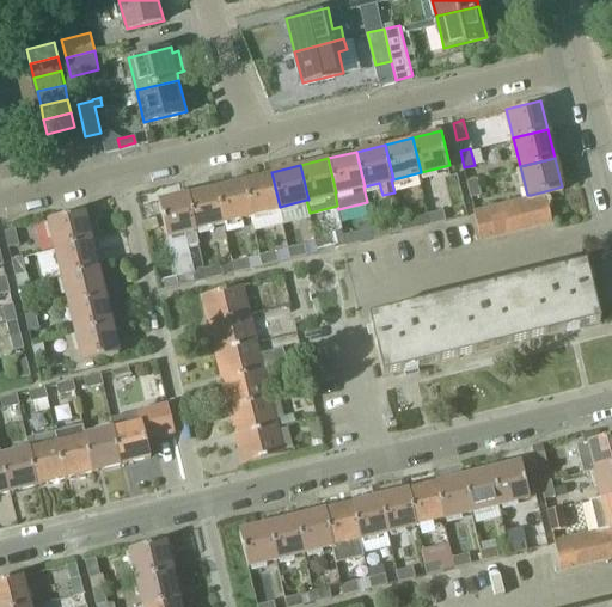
[(280,207),(271,172),(243,179),(251,214),(280,207)]
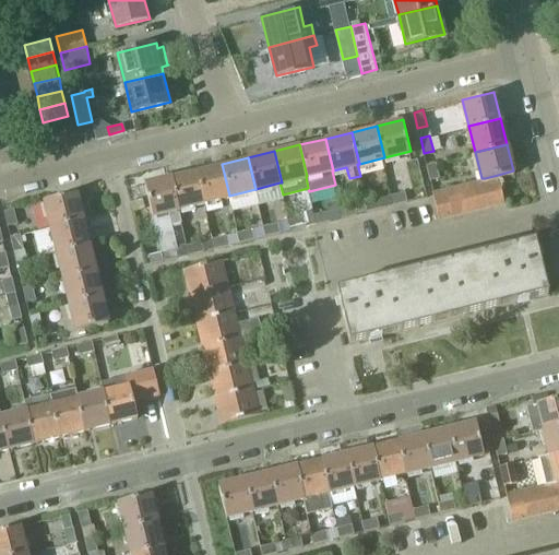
[(426,164),(430,178),(439,176),(436,161),(426,164)]
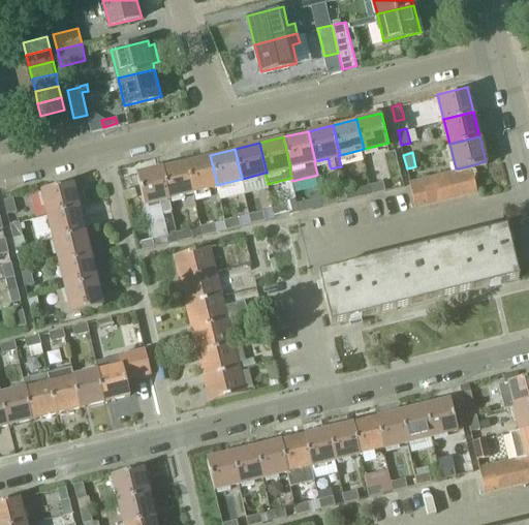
[(186,161),(193,191),(217,185),(210,155),(186,161)]
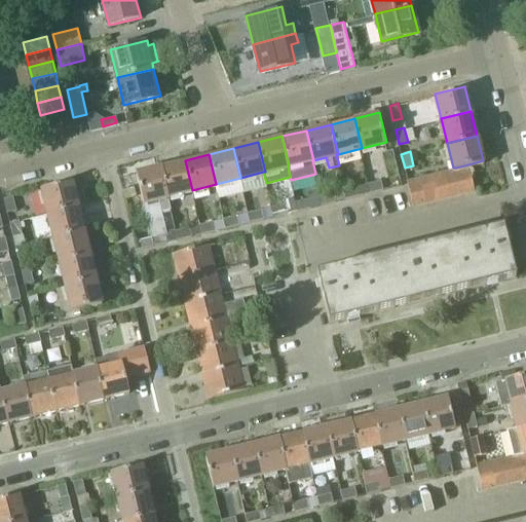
[(160,166),(167,196),(192,190),(185,160),(160,166)]
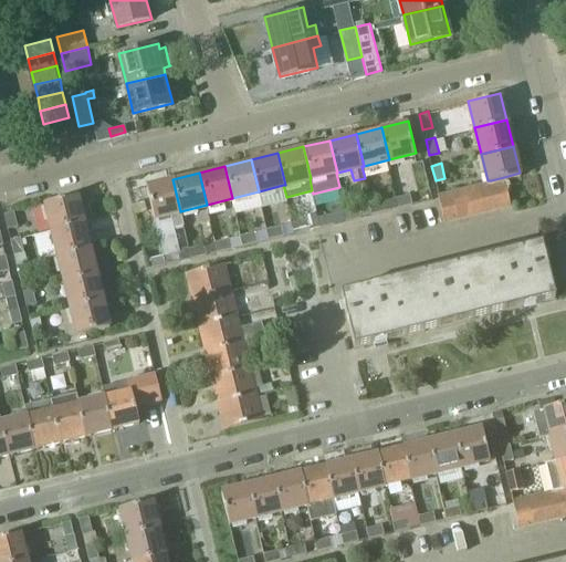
[(510,203),(504,177),(491,180),(498,206),(510,203)]
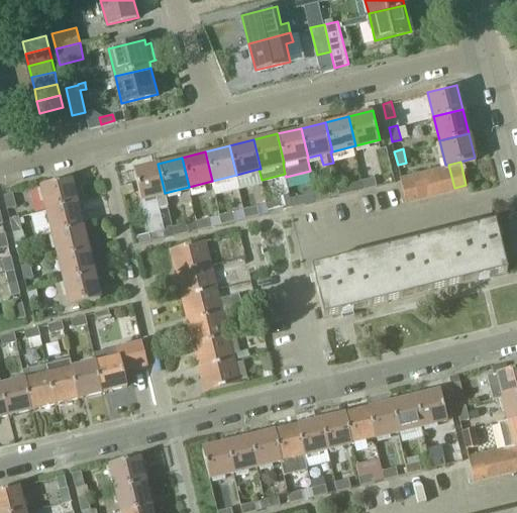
[(140,199),(150,238),(165,235),(158,206),(168,204),(165,193),(158,164),(134,170),(141,199),(140,199)]
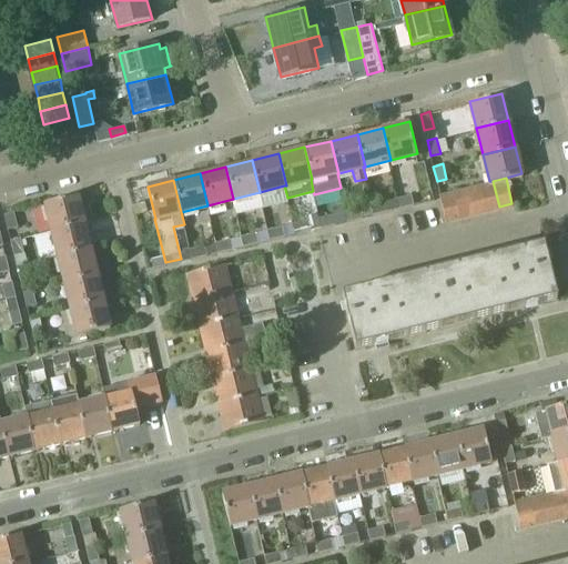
[(486,210),(499,207),(493,181),(489,181),(479,183),(486,210)]
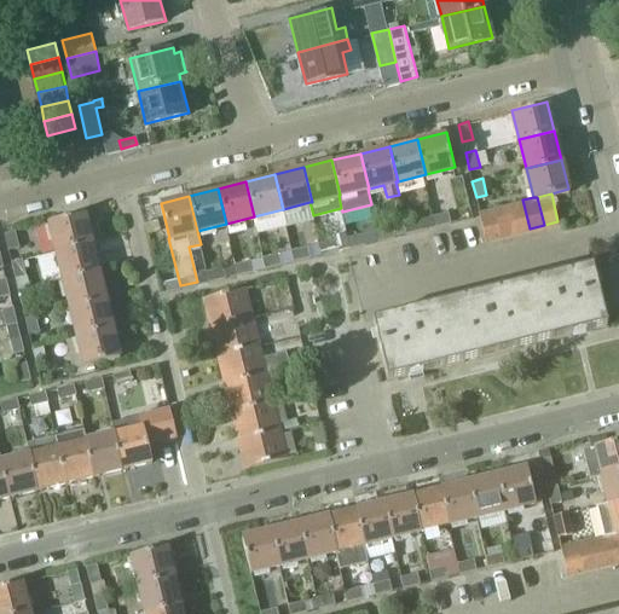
[(515,231),(530,229),(522,200),(508,203),(515,231)]
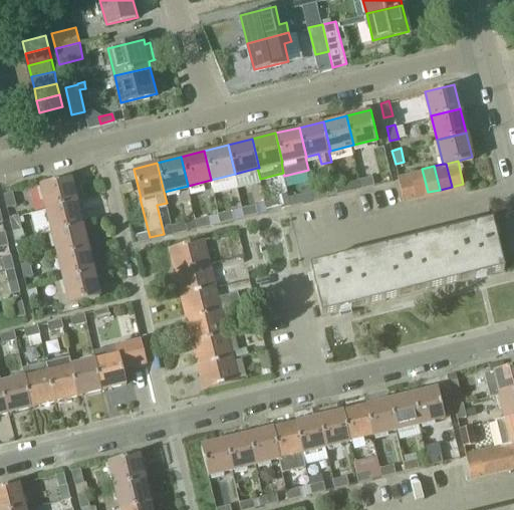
[(428,192),(422,169),(410,172),(416,195),(428,192)]
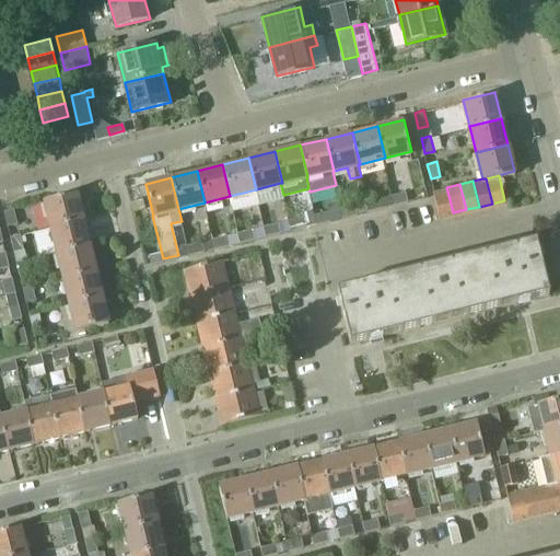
[(440,216),(453,212),(446,187),(433,190),(440,216)]
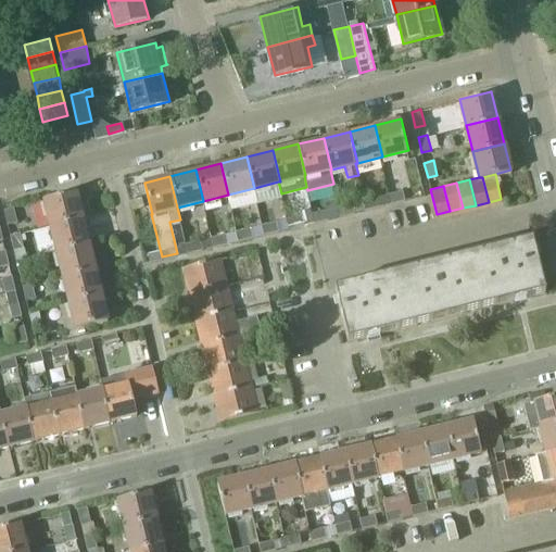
[(45,197),(50,223),(83,215),(76,189),(45,197)]
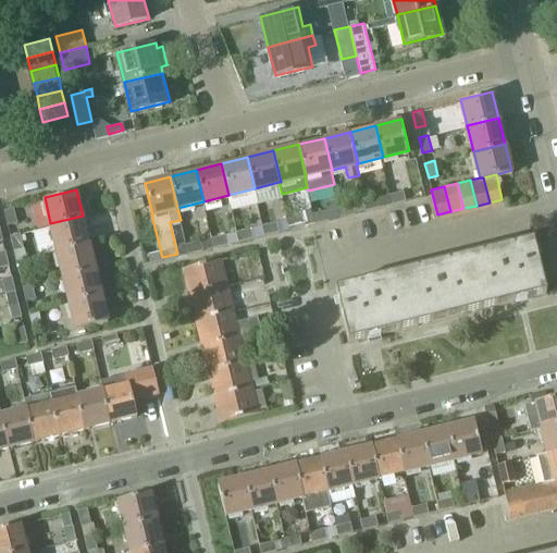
[(390,193),(392,201),(406,198),(404,189),(390,193)]
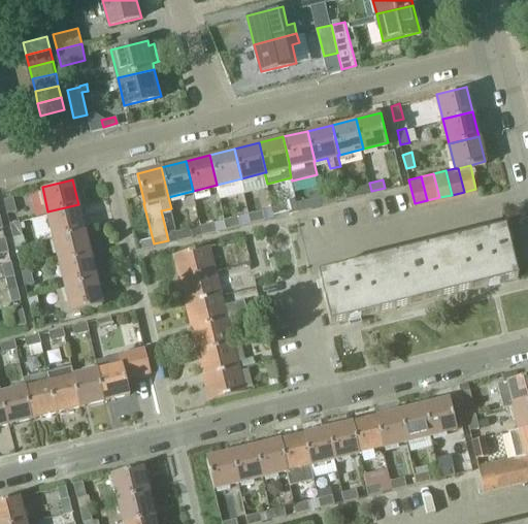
[(344,189),(347,197),(361,194),(359,185),(344,189)]
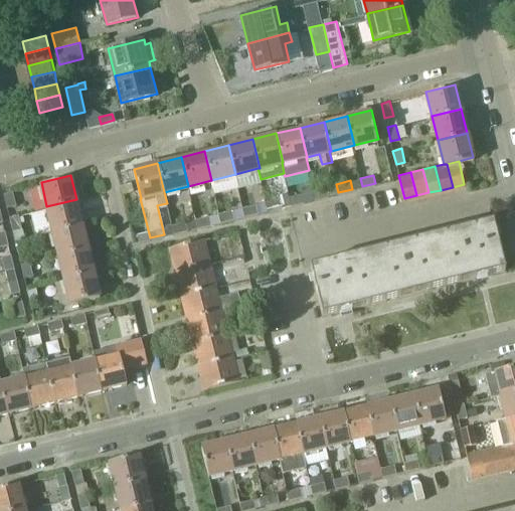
[(131,181),(120,184),(123,193),(134,190),(131,181)]
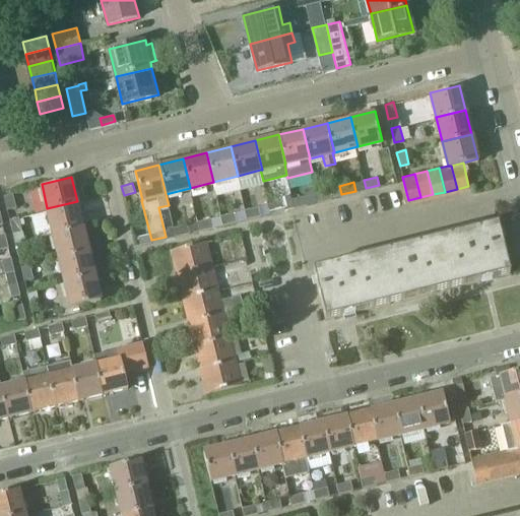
[(318,200),(332,196),(330,188),(316,191),(318,200)]
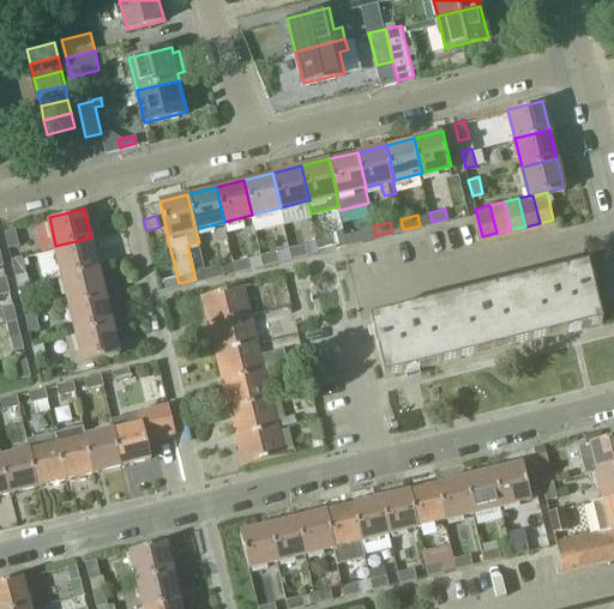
[(5,229),(8,246),(19,243),(14,227),(5,229)]
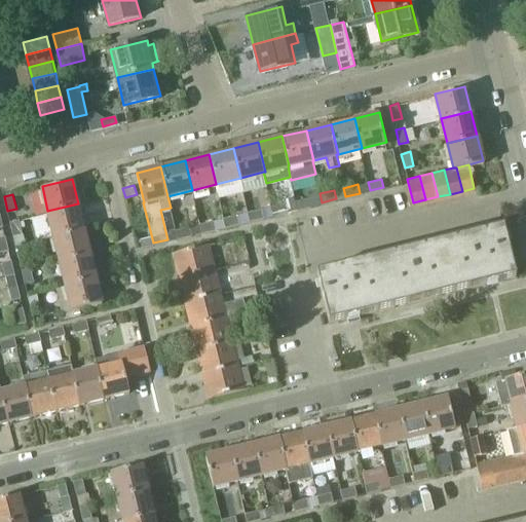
[(295,199),(297,208),(311,204),(309,196),(295,199)]
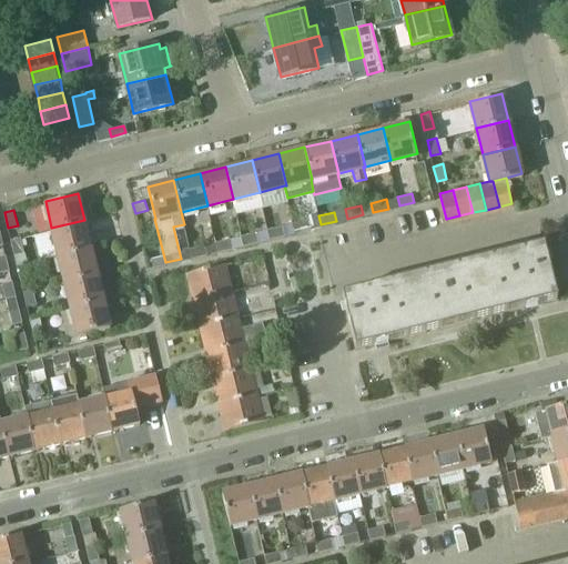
[(293,221),(295,231),(310,227),(308,218),(293,221)]
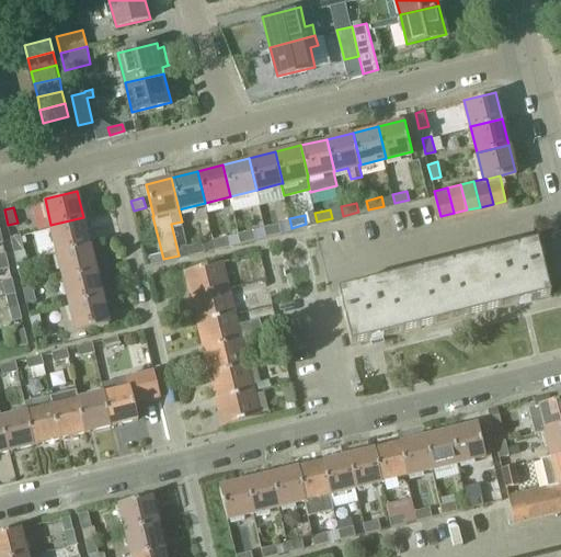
[(57,251),(90,243),(83,217),(50,225),(57,251)]
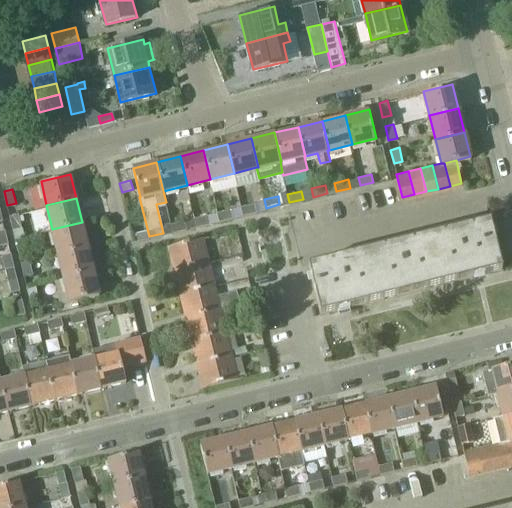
[(242,214),(257,210),(255,202),(240,205),(242,214)]
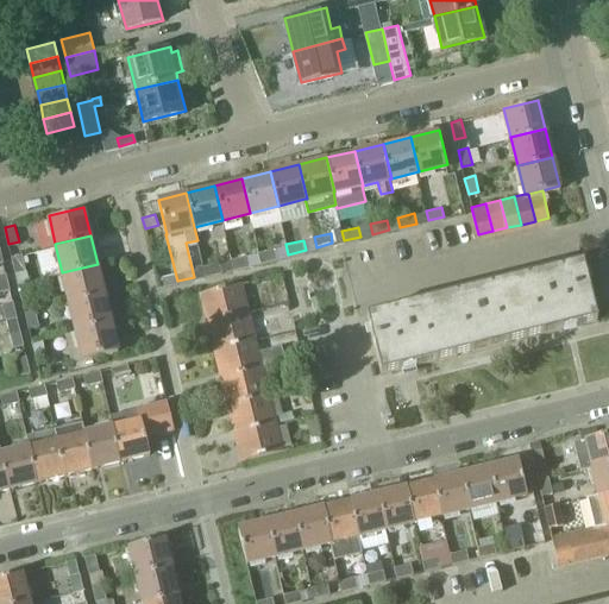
[(258,251),(259,260),(277,257),(275,247),(258,251)]
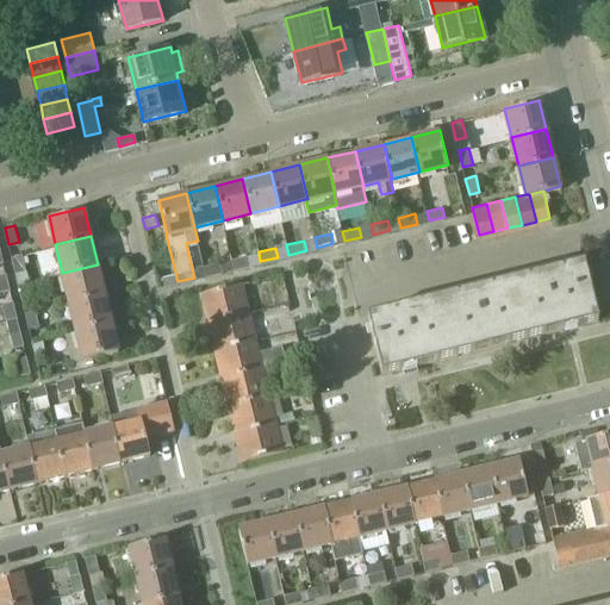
[(231,253),(232,257),(235,268),(260,261),(259,251),(248,254),(247,249),(231,253)]
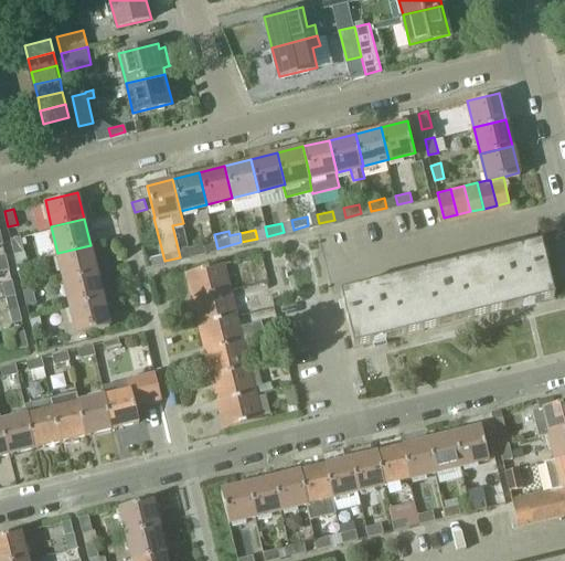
[(20,234),(10,237),(14,252),(24,250),(22,243),(21,236),(20,234)]
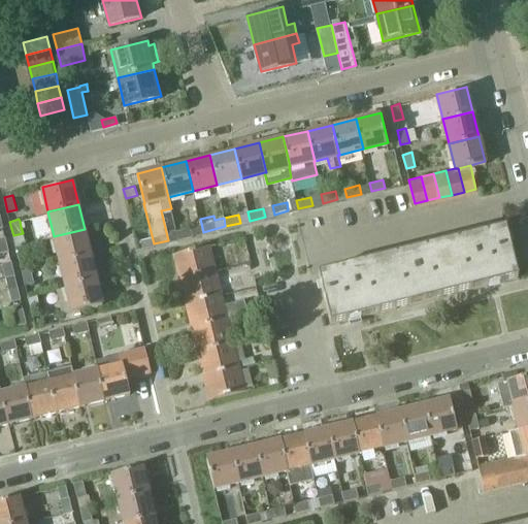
[(203,232),(201,223),(176,229),(178,238),(203,232)]
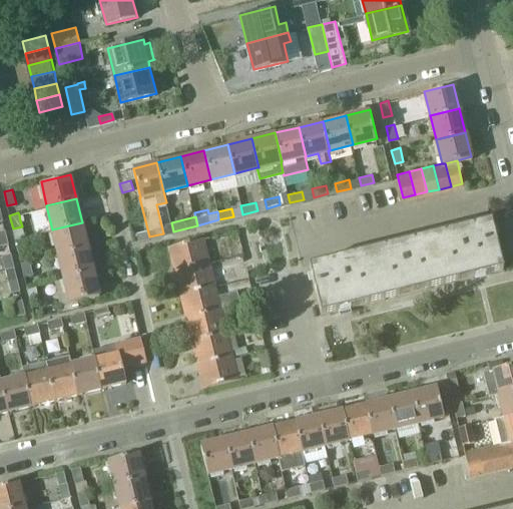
[(475,224),(327,261),(310,265),(322,313),(504,269),(503,266),(498,244),(497,240),(492,220),(491,220),(475,224)]
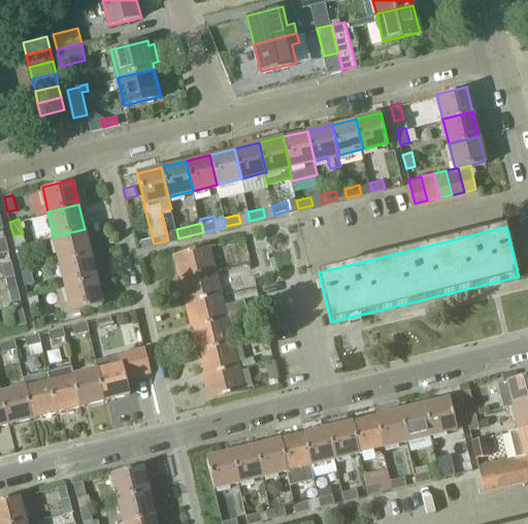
[(54,236),(60,261),(90,254),(85,229),(54,236)]
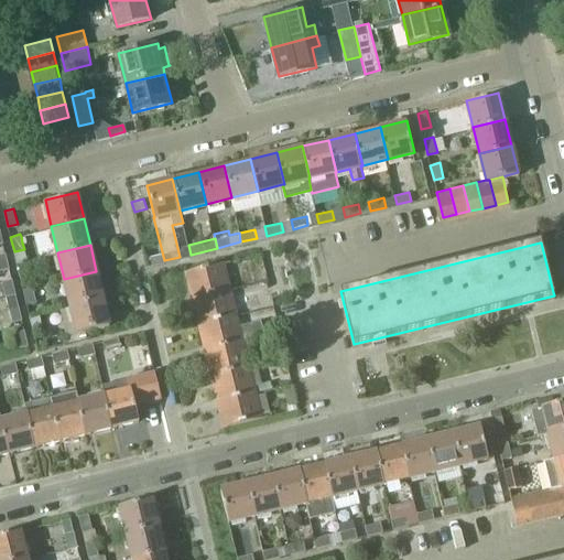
[(0,267),(9,266),(6,250),(0,251),(0,267)]
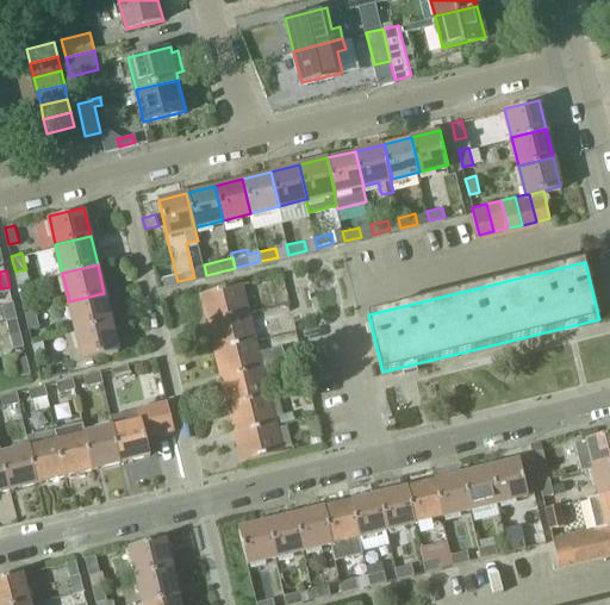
[(29,281),(18,284),(23,300),(32,298),(29,281)]
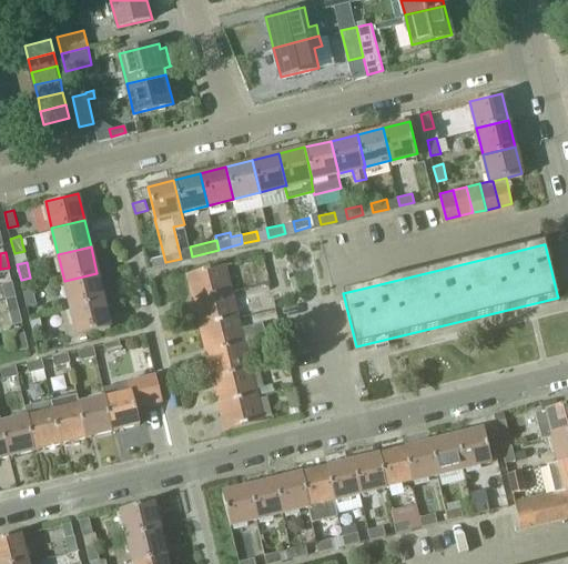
[(188,272),(193,298),(232,289),(225,263),(188,272)]
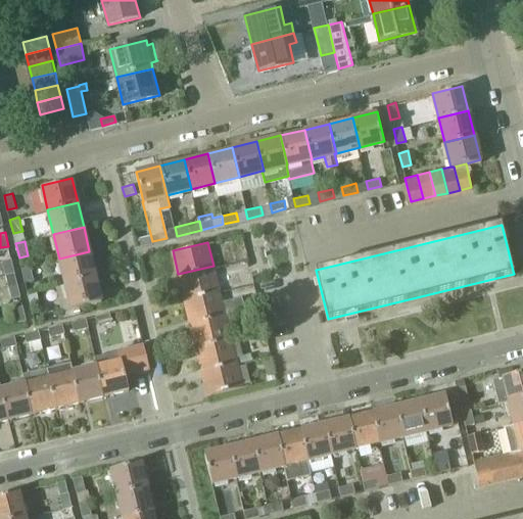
[(59,258),(65,282),(95,275),(89,251),(59,258)]
